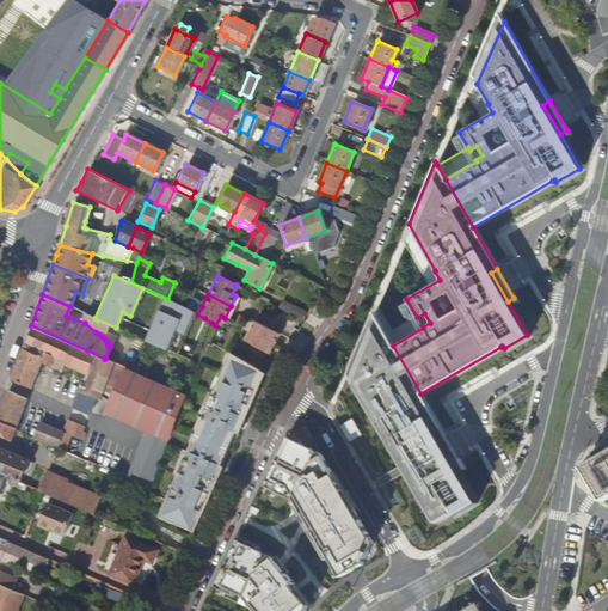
[(184,306),(165,298),(145,340),(174,353),(194,312),(184,306)]
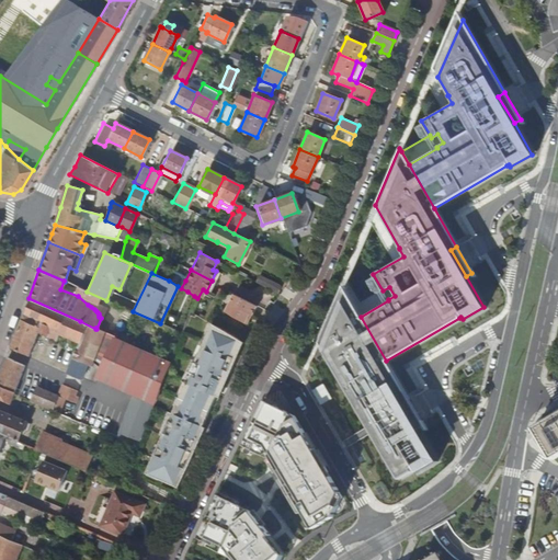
[(185,281),(171,273),(169,281),(178,286),(181,288),(185,281)]
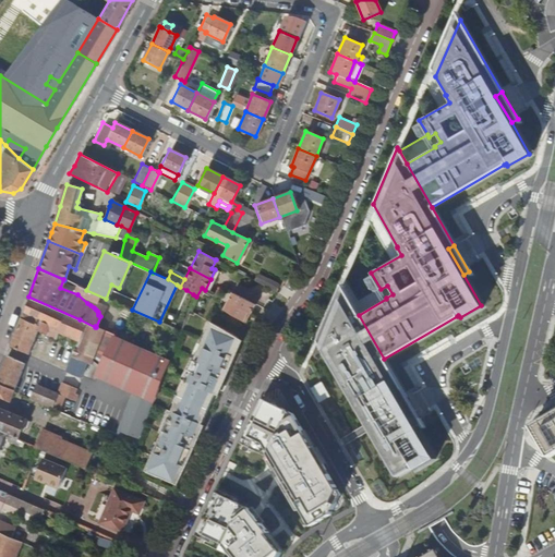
[(277,283),(258,275),(255,281),(273,290),(277,283)]
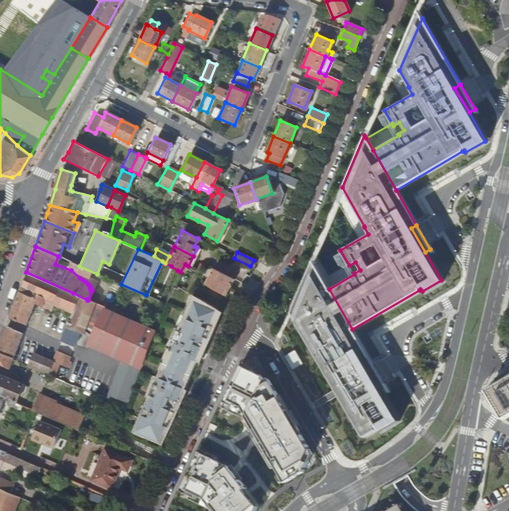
[(352,329),(329,289),(322,278),(311,260),(289,312),(362,436),(376,428),(378,431),(397,420),(381,392),(366,367),(372,364),(352,329)]
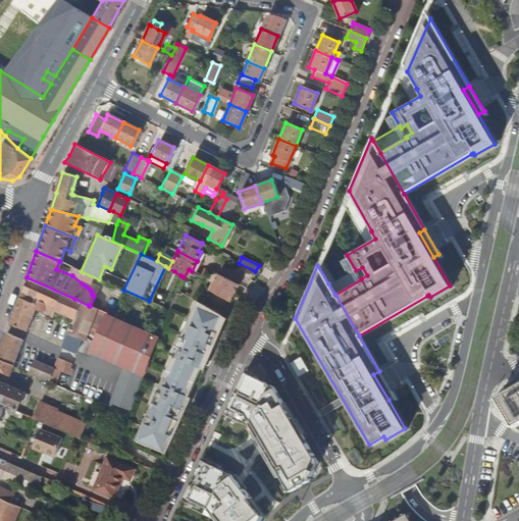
[(356,270),(354,267),(328,283),(335,295),(361,279),(361,278),(367,275),(362,267),(356,270)]
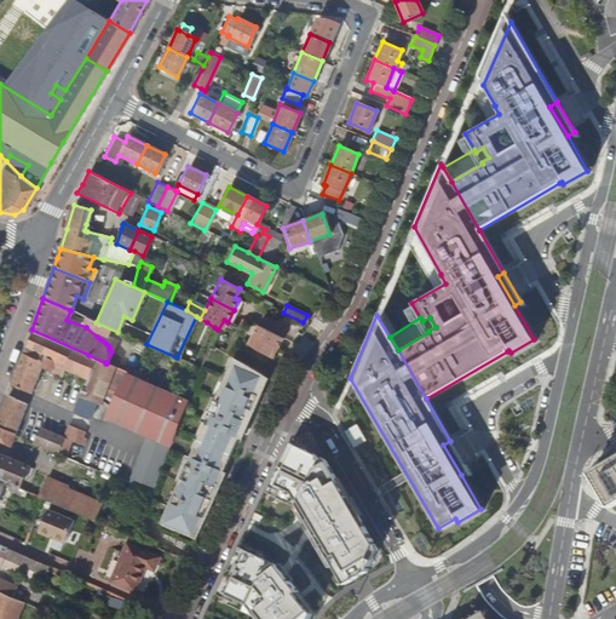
[(257,326),(247,345),(269,357),(274,348),(276,349),(281,338),(257,326)]
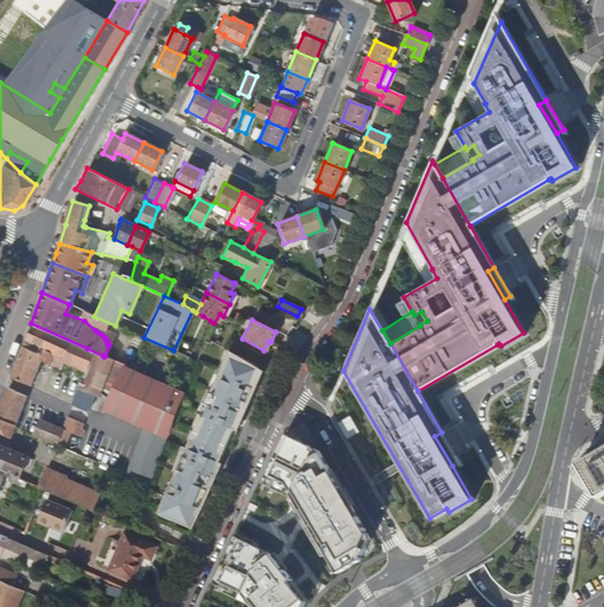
[(114,334),(84,321),(95,330),(99,333),(102,335),(103,336),(105,337),(106,339),(107,340),(107,341),(107,342),(107,343),(109,345),(114,334)]
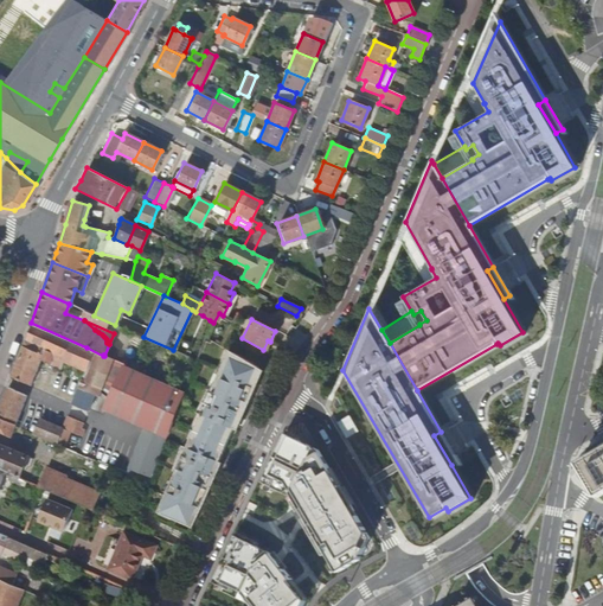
[(31,323),(10,376),(30,384),(39,359),(61,368),(63,361),(74,365),(68,378),(78,383),(71,403),(87,409),(92,394),(97,395),(100,391),(111,359),(104,356),(103,355),(103,356),(87,348),(31,323)]
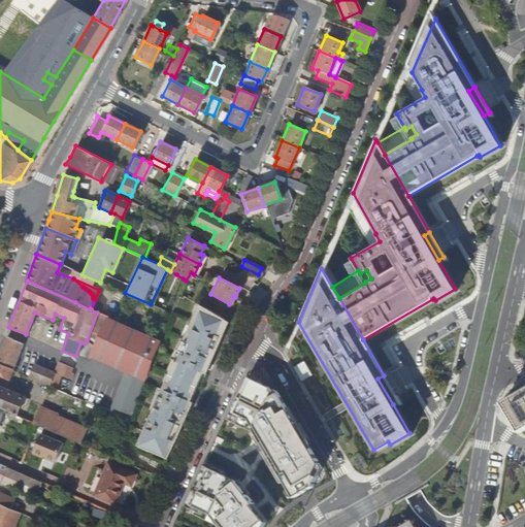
[(224,320),(197,304),(182,339),(179,338),(170,359),(173,360),(160,389),(158,387),(157,387),(149,408),(151,409),(135,446),(154,454),(156,450),(167,455),(177,434),(174,432),(188,401),(201,372),(210,350),(215,352),(223,333),(219,332),(224,320)]
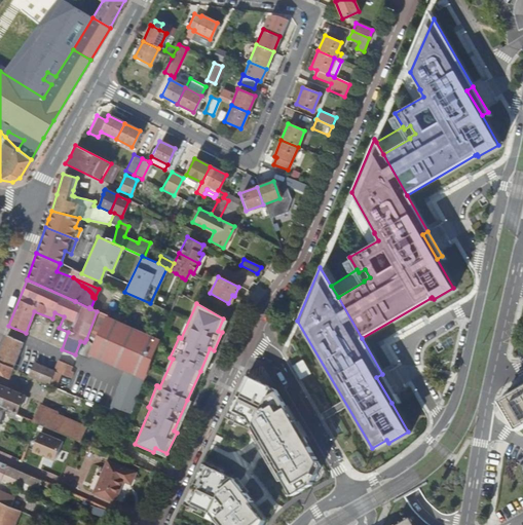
[(106,315),(97,311),(86,339),(94,345),(106,315)]
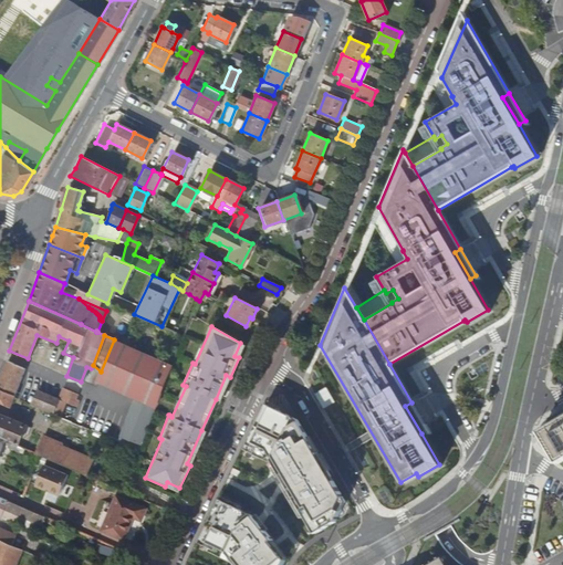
[(171,366),(114,339),(101,372),(95,384),(132,400),(154,410),(171,366)]
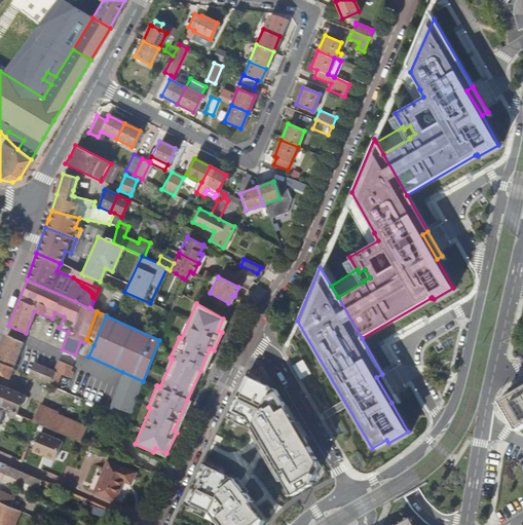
[(227,321),(223,319),(218,331),(222,332),(227,321)]
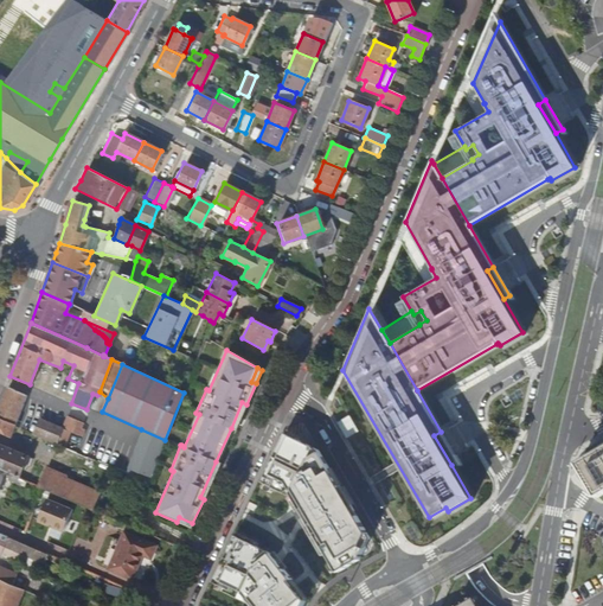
[(1,396),(0,399),(0,431),(10,435),(25,395),(6,387),(1,396)]
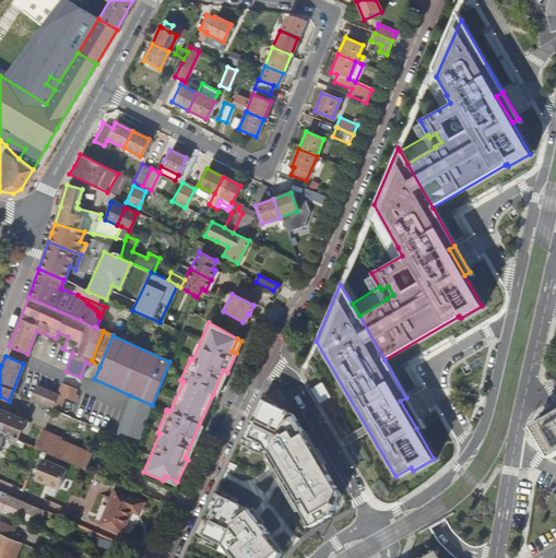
[(227,372),(223,370),(213,394),(216,395),(227,372)]
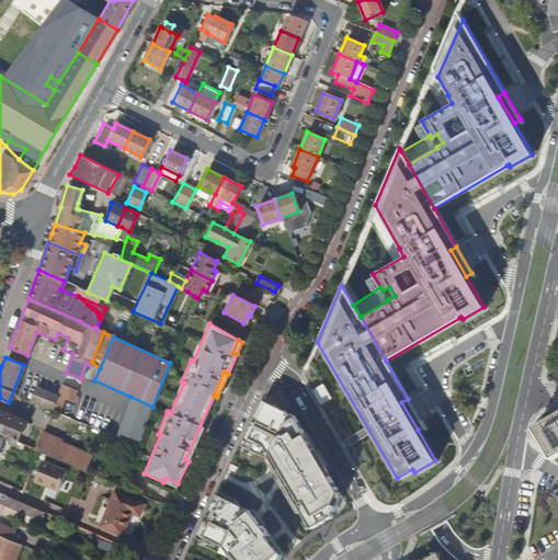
[(173,397),(168,411),(170,413),(184,383),(181,381),(173,397)]
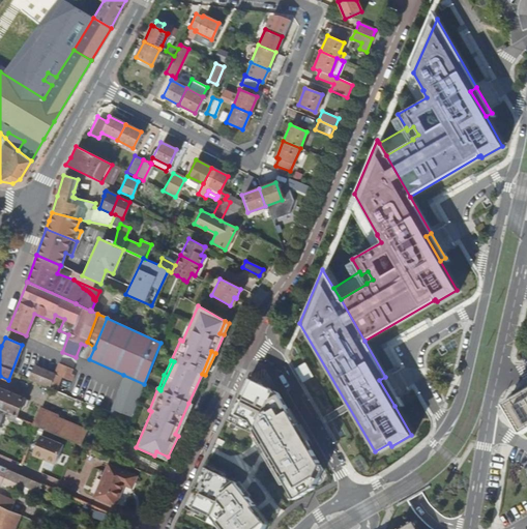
[(54,373),(33,365),(28,377),(28,379),(49,387),(49,386),(55,389),(60,377),(65,380),(66,379),(69,381),(71,375),(68,374),(69,372),(70,369),(58,363),(56,366),(54,373)]
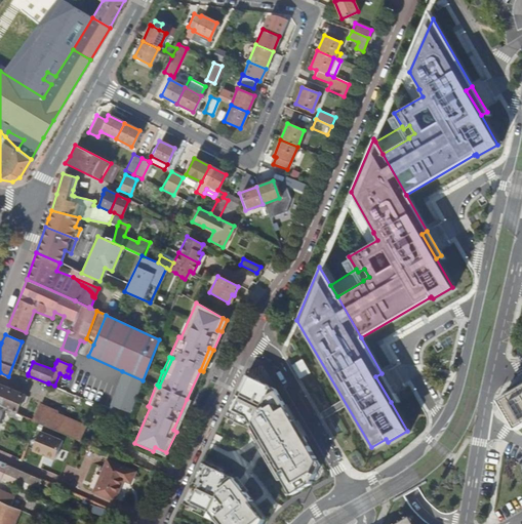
[(243,369),(222,415),(243,426),(249,429),(256,441),(269,462),(272,460),(292,495),(313,485),(322,466),(299,428),(275,385),(265,379),(261,377),(243,369)]
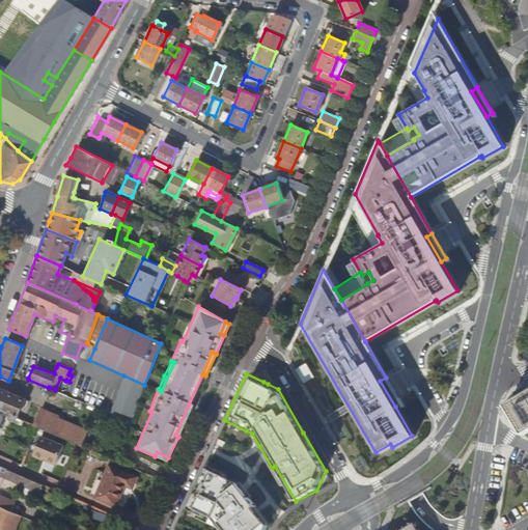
[(120,425),(127,428),(144,385),(123,375),(121,383),(109,414),(122,419),(120,425)]
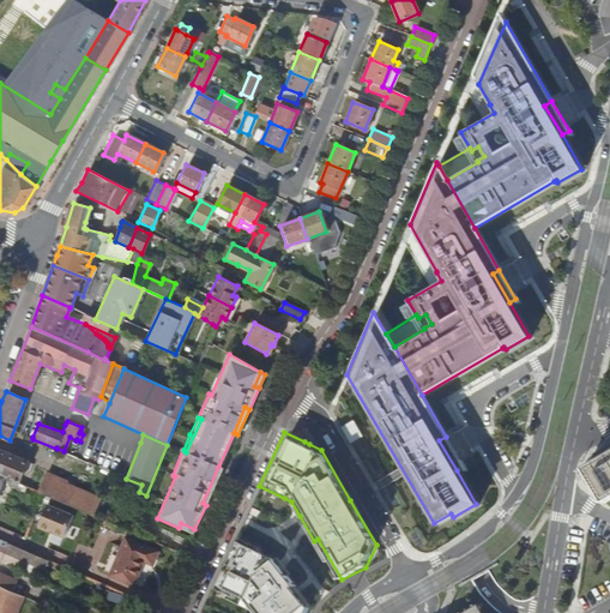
[(457,470),(463,466),(446,437),(439,440),(457,470)]
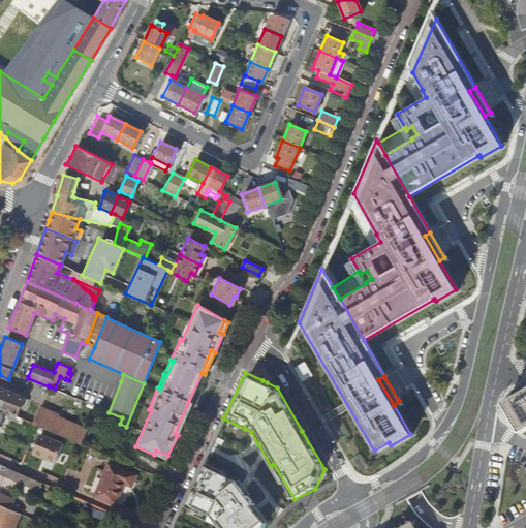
[(26,400),(0,387),(0,409),(3,411),(3,412),(14,416),(19,406),(23,407),(26,400)]
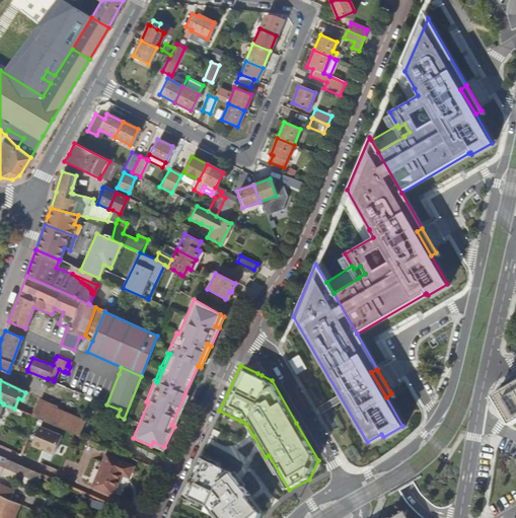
[(515,381),(508,386),(494,394),(493,395),(509,423),(509,424),(515,419),(515,381)]
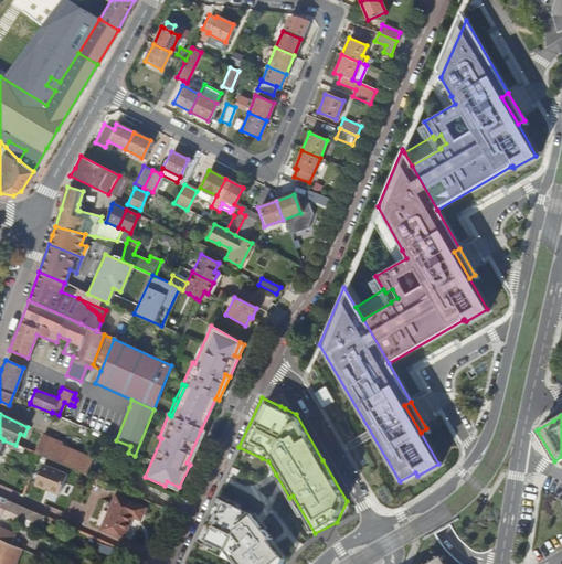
[(201,429),(187,463),(190,465),(205,431),(201,429)]
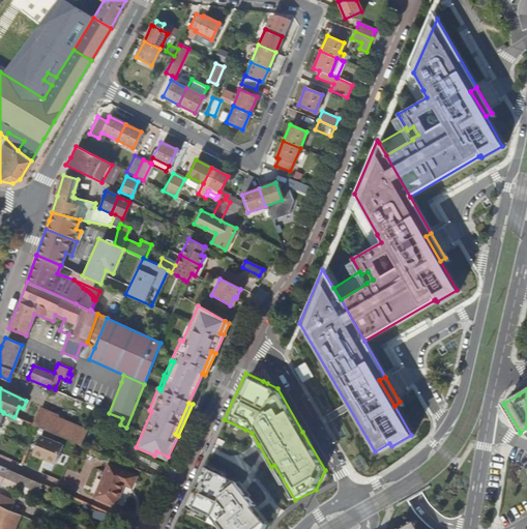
[(39,409),(32,425),(35,427),(79,445),(85,430),(55,417),(56,416),(39,409)]
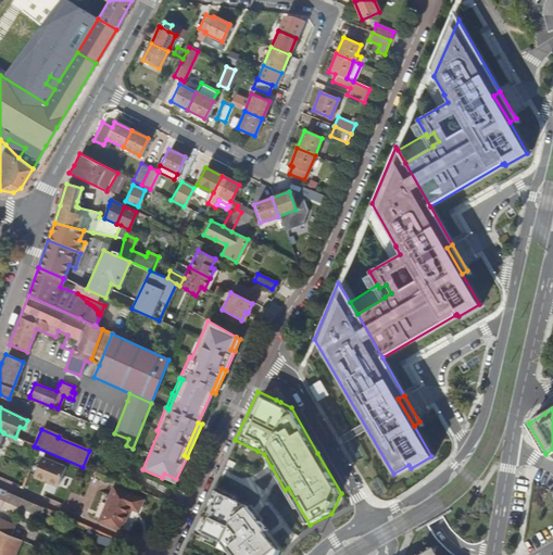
[(120,464),(126,466),(130,455),(124,452),(120,464)]
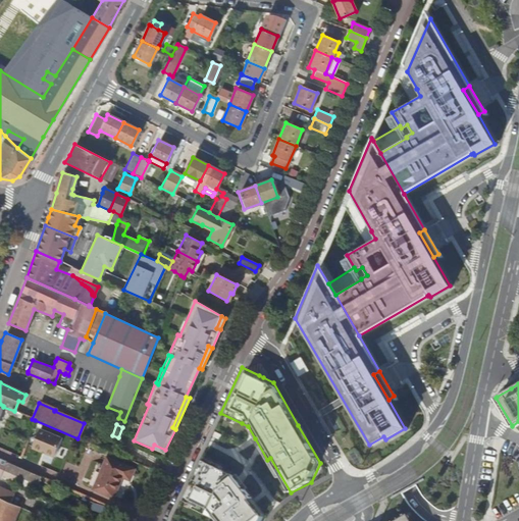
[(61,438),(40,429),(32,448),(53,458),(61,438)]
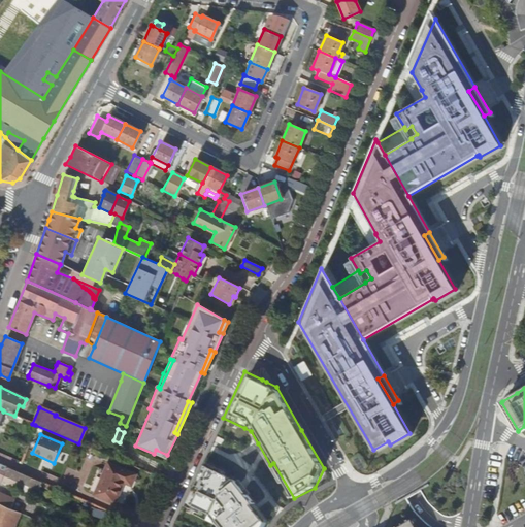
[(167,455),(156,450),(154,454),(166,459),(167,455)]
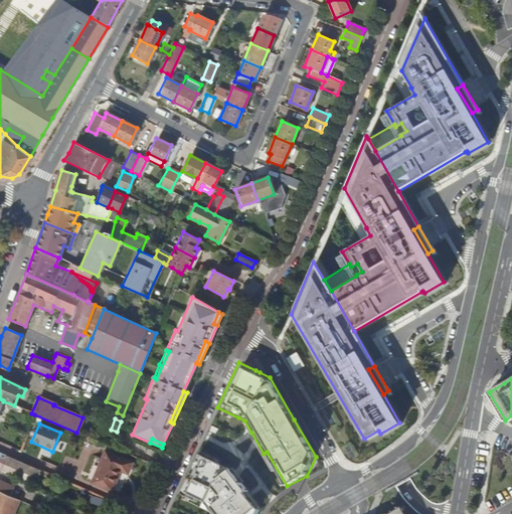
[(105,451),(92,482),(110,490),(119,470),(126,473),(131,463),(105,451)]
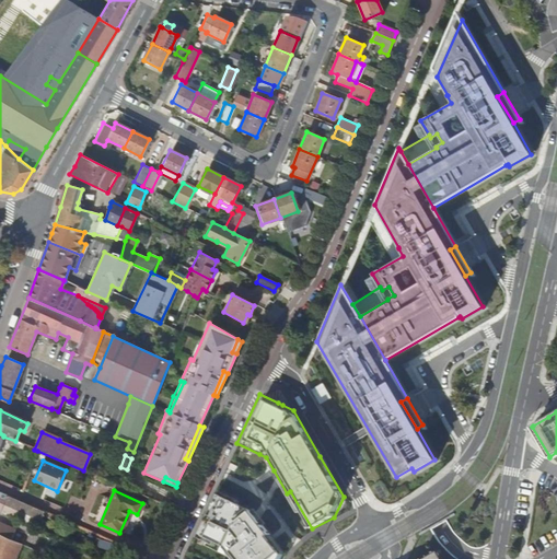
[(42,511),(0,491),(0,535),(9,539),(13,528),(0,523),(0,508),(2,503),(38,519),(42,511)]
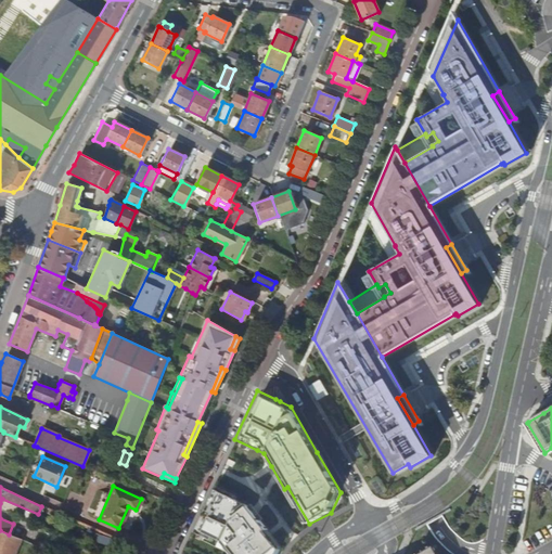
[(210,488),(190,530),(205,538),(227,548),(231,553),(279,553),(281,551),(264,530),(266,529),(249,510),(245,505),(225,494),(210,488)]
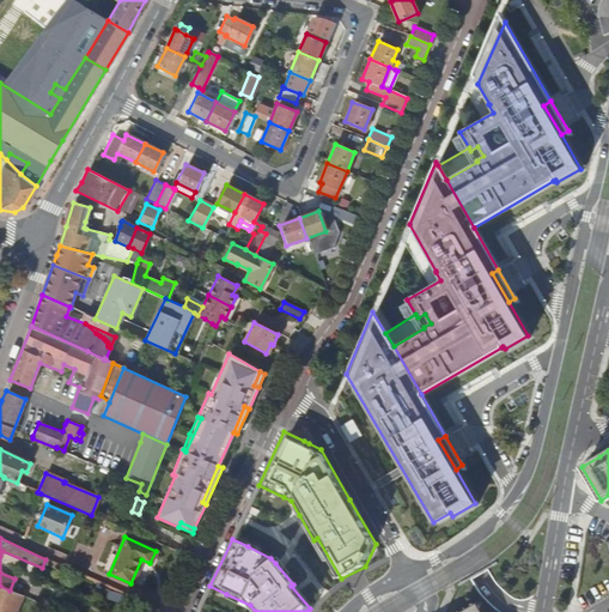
[(0,611),(14,611),(22,595),(10,591),(0,586),(0,611)]
